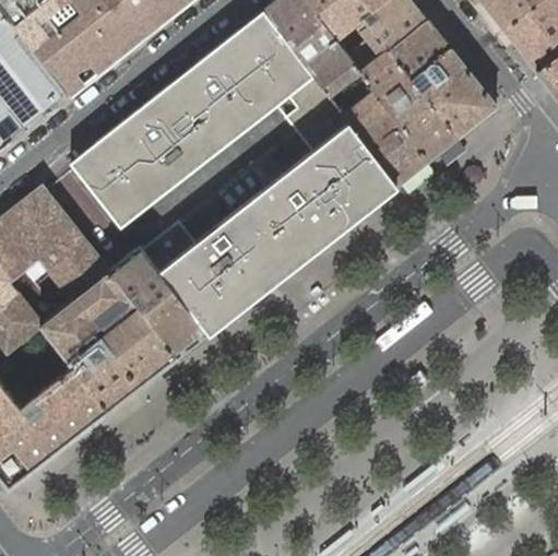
[(67,0),(79,14),(32,52),(68,98),(191,0),(67,0)]
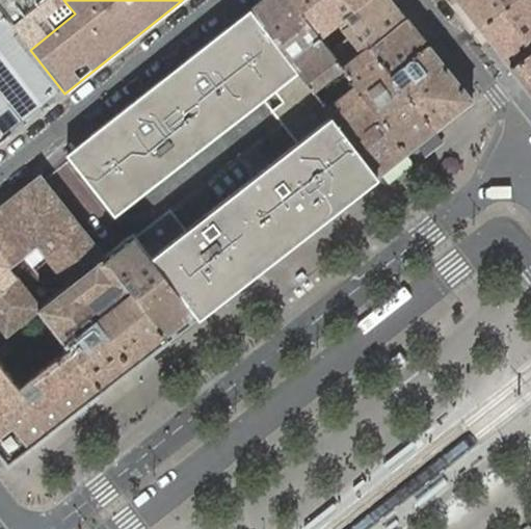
[(288,0),(264,0),(250,11),(308,85),(313,94),(342,72),(343,70),(330,54),(288,0)]
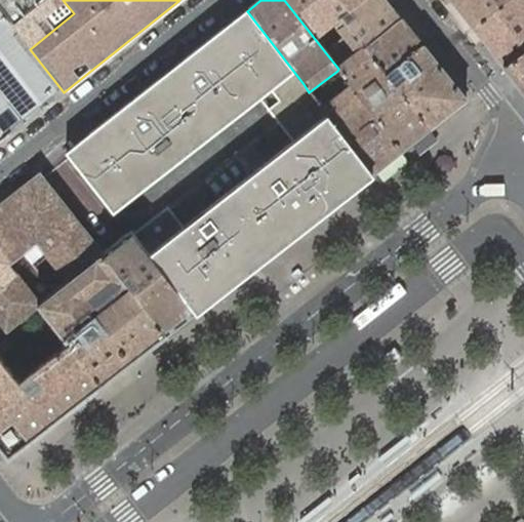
[(284,0),(326,53),(345,39),(336,29),(344,24),(339,17),(362,0),(284,0)]
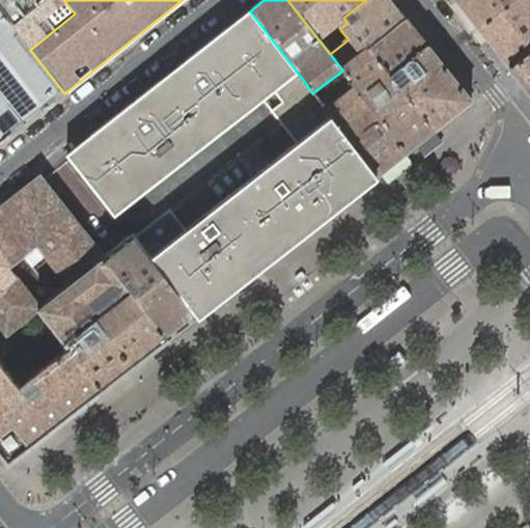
[(405,20),(389,0),(366,0),(343,18),(347,24),(368,49),(405,20)]
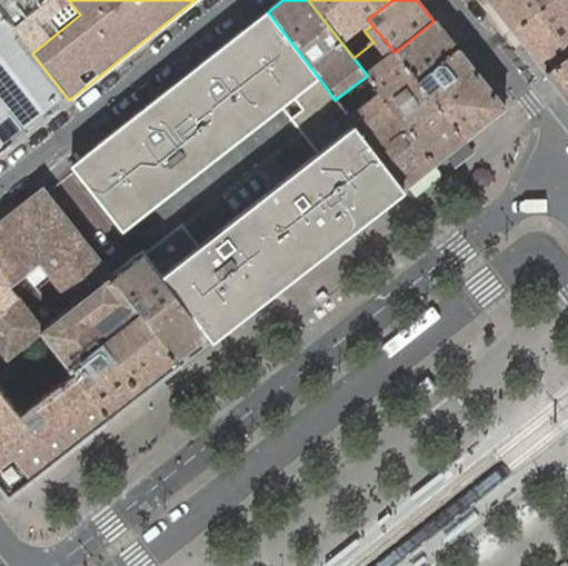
[(486,0),(498,15),(517,0),(486,0)]
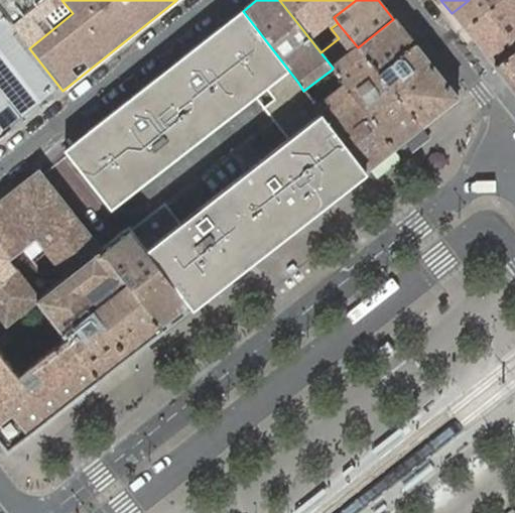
[(469,0),(452,13),(465,29),(501,0),(469,0)]
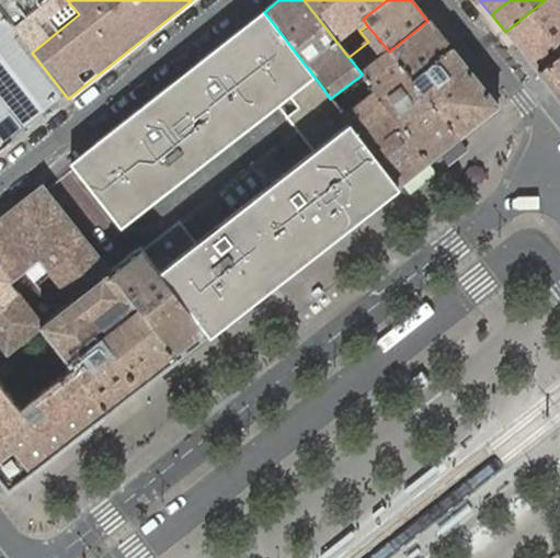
[(559,0),(545,0),(505,32),(538,75),(559,57),(559,0)]
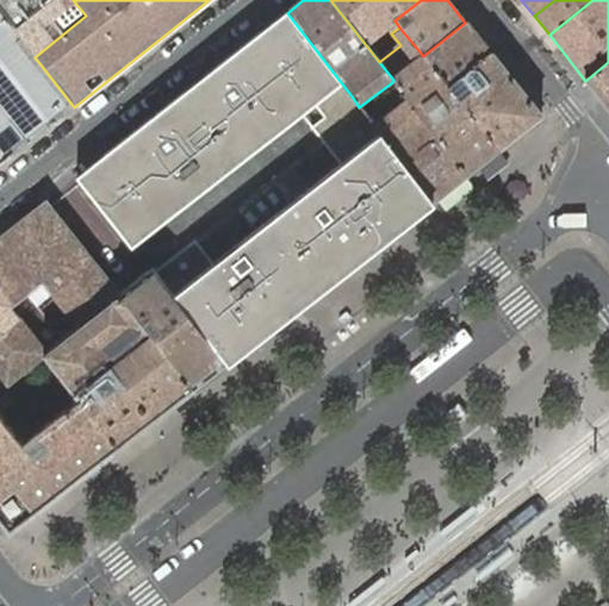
[(0,164),(74,107),(35,57),(0,13),(0,164)]
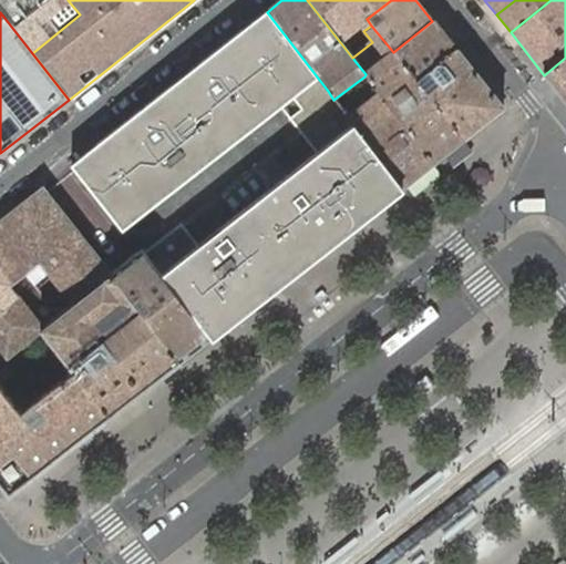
[(267,12),(70,167),(122,233),(287,99),(296,110),(284,119),(311,153),(195,248),(177,226),(142,255),(208,339),(382,204),(307,106),(328,91),(267,12)]
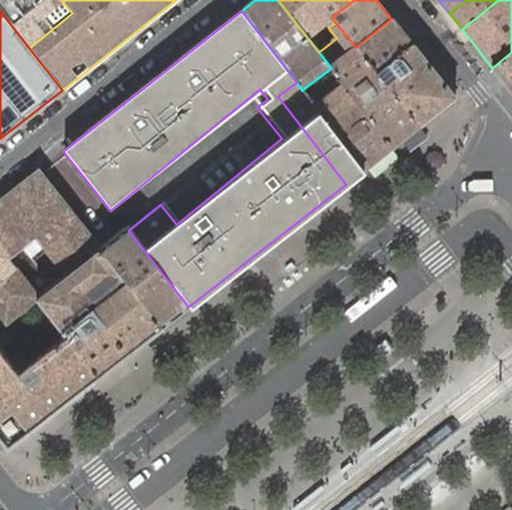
[(412,46),(391,19),(356,47),(376,73),(412,46)]
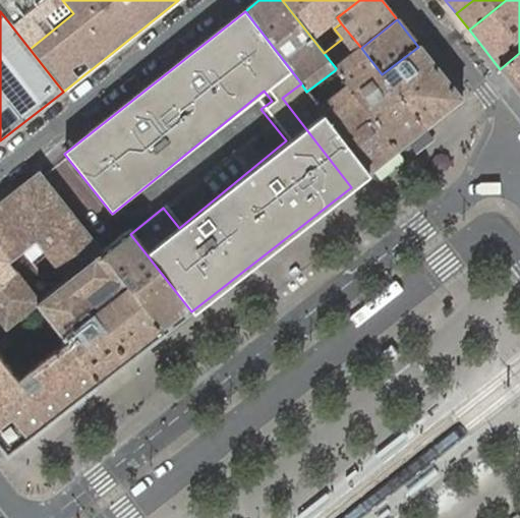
[(342,39),(324,53),(336,68),(335,70),(397,151),(425,129),(382,74),(361,48),(341,23),(334,29),(342,39)]
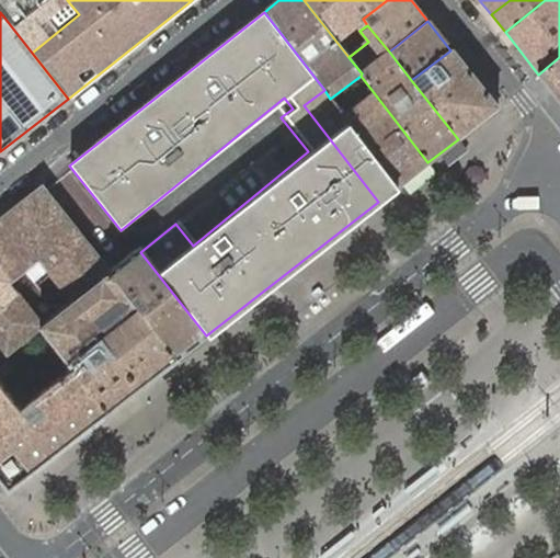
[(411,80),(458,139),(498,109),(450,50),(411,80)]
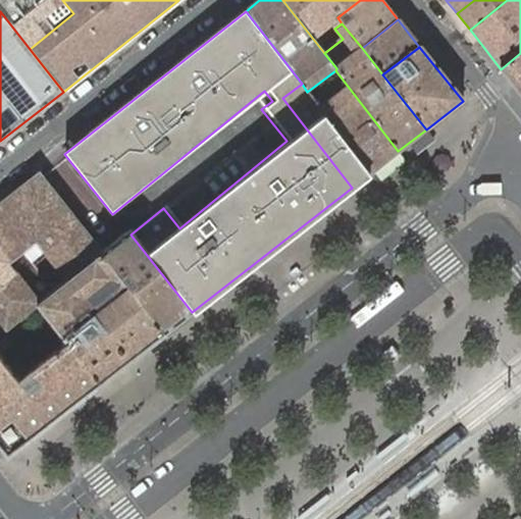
[(520,53),(501,69),(520,94),(520,53)]
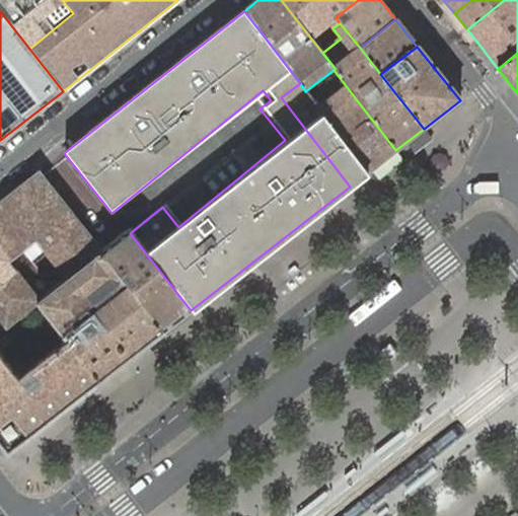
[(334,70),(305,91),(368,172),(395,150),(334,70)]
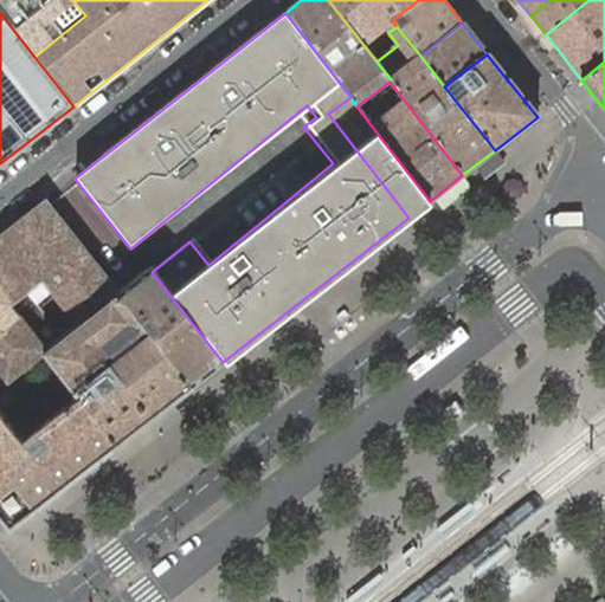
[(356,107),(351,97),(328,114),(409,218),(430,201),(356,107)]
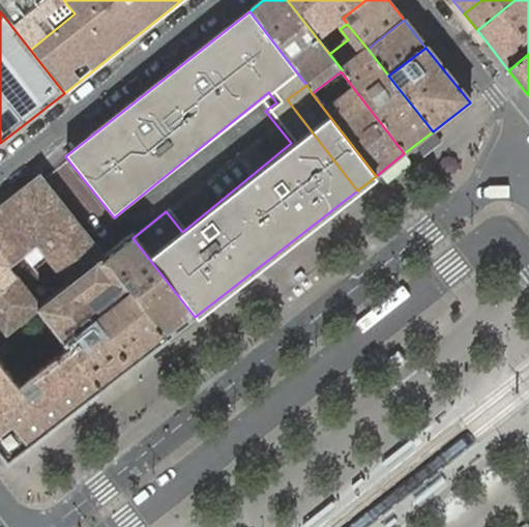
[(39,177),(0,207),(0,229),(23,259),(35,249),(61,282),(65,287),(103,257),(39,177)]
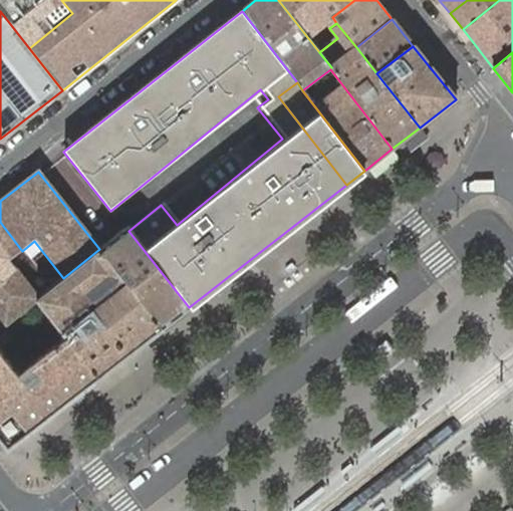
[(0,324),(3,329),(36,303),(34,301),(37,298),(33,293),(10,261),(22,251),(0,222),(0,324)]
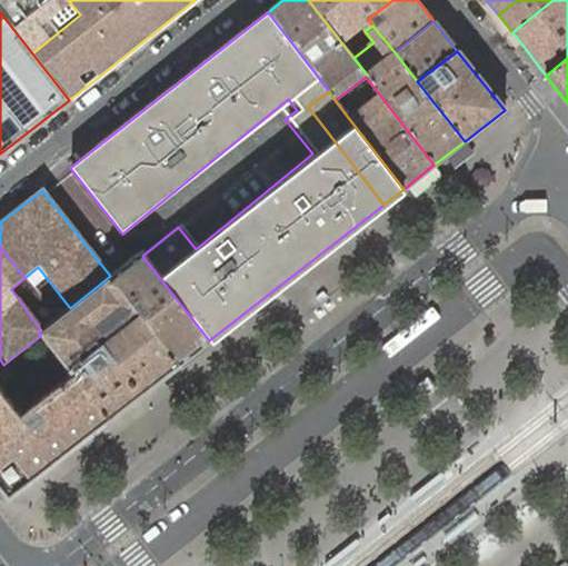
[(140,252),(111,276),(180,364),(209,340),(142,256),(140,252)]
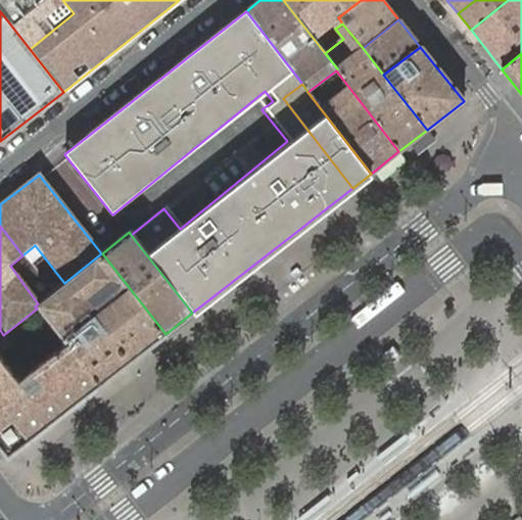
[(35,306),(37,309),(64,345),(66,344),(99,386),(165,334),(102,253),(101,253),(64,283),(52,292),(38,303),(35,306)]
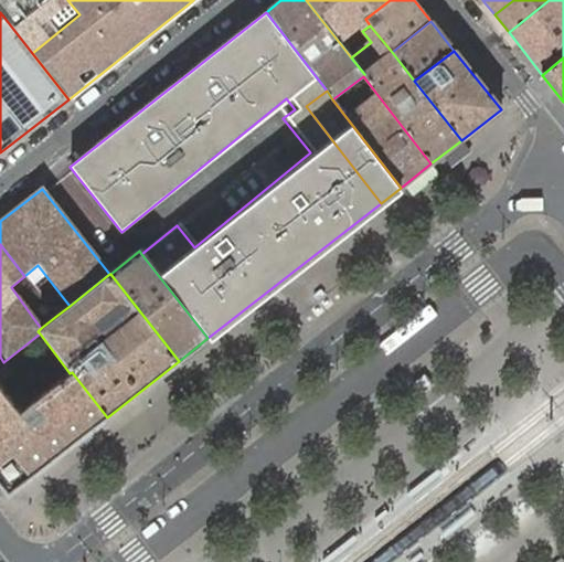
[(65,300),(52,310),(56,316),(70,306),(65,300)]
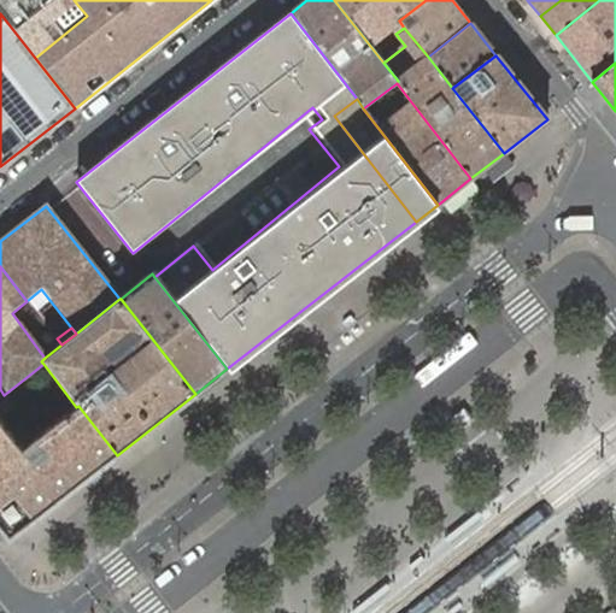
[(40,352),(45,358),(62,345),(57,339),(40,352)]
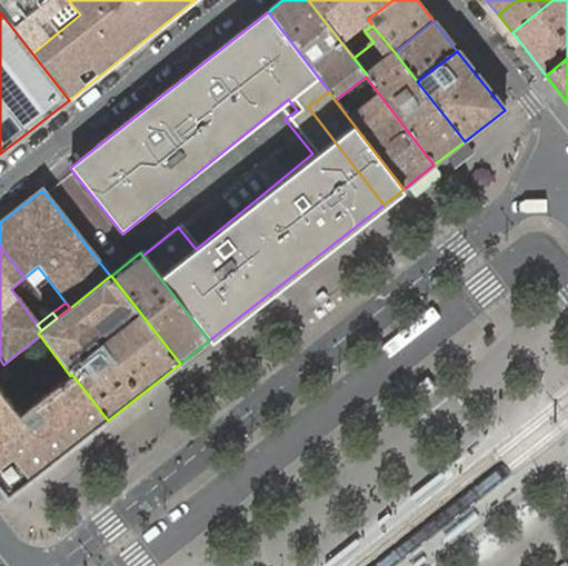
[(19,416),(0,390),(0,488),(8,498),(108,420),(72,375),(70,376),(19,416)]
